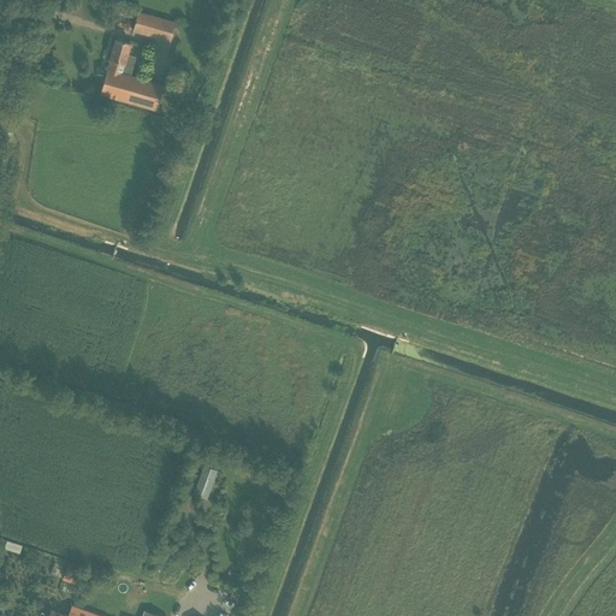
[(132,31),(170,42),(176,22),(138,12),(132,31)]
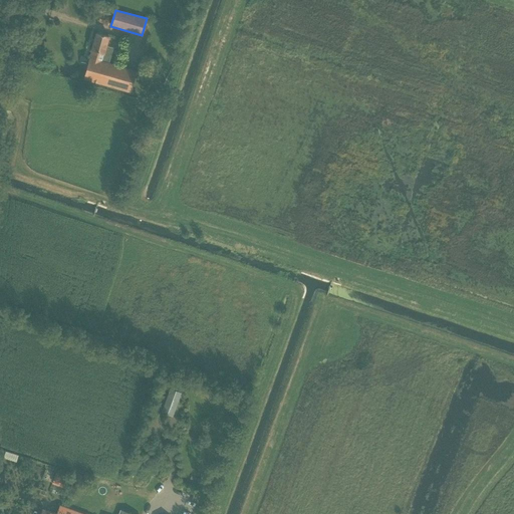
[(89,58),(83,78),(131,92),(137,71),(108,63),(101,61),(105,46),(108,36),(96,33),(91,50),(92,50),(90,58),(89,58)]
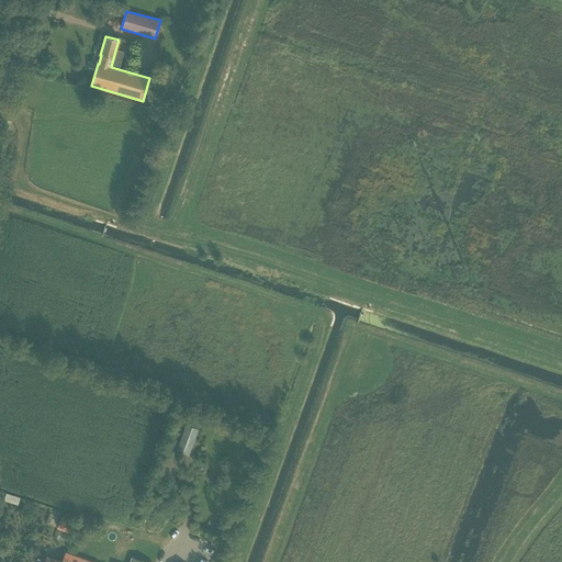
[(177,451),(189,456),(198,429),(186,425),(177,451)]
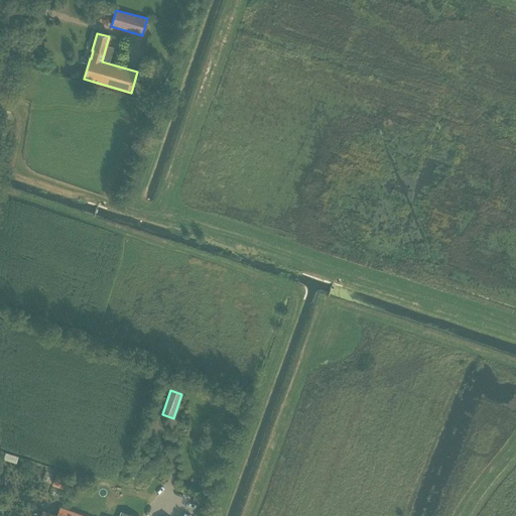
[(15,463),(17,457),(5,453),(2,459),(15,463)]
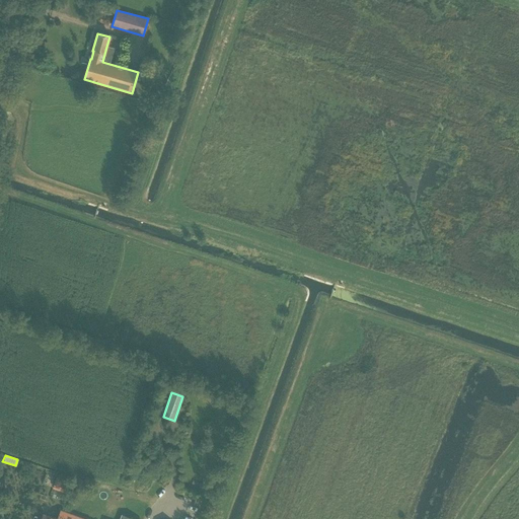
[(53,488),(76,496),(79,486),(57,477),(53,488)]
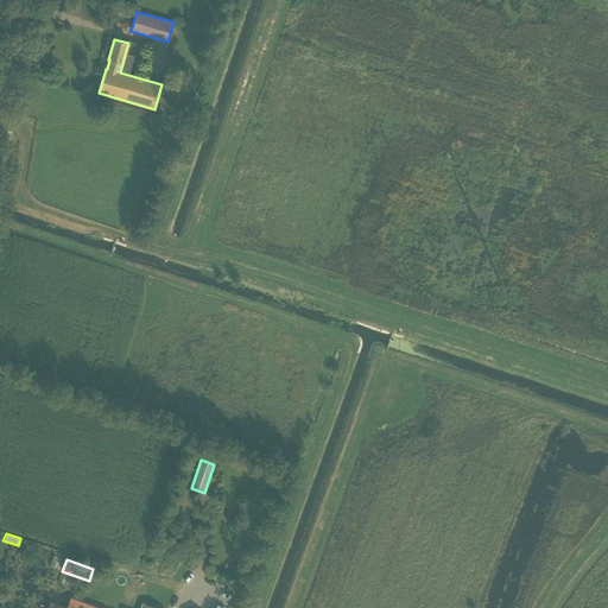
[(233,575),(236,564),(225,561),(221,570),(233,575)]
